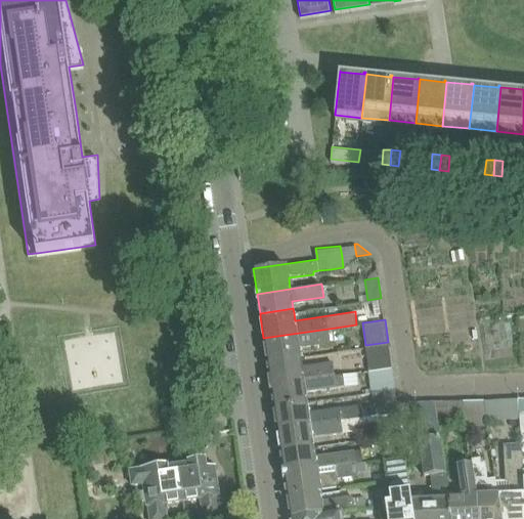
[(329,329),(263,338),(265,349),(265,350),(266,358),(266,359),(301,354),(301,353),(300,346),(331,341),(329,329)]
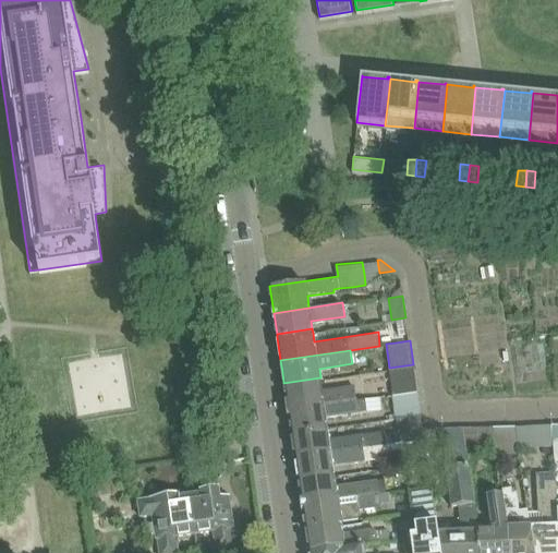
[(413,364),(389,368),(392,393),(393,393),(417,389),(413,364)]
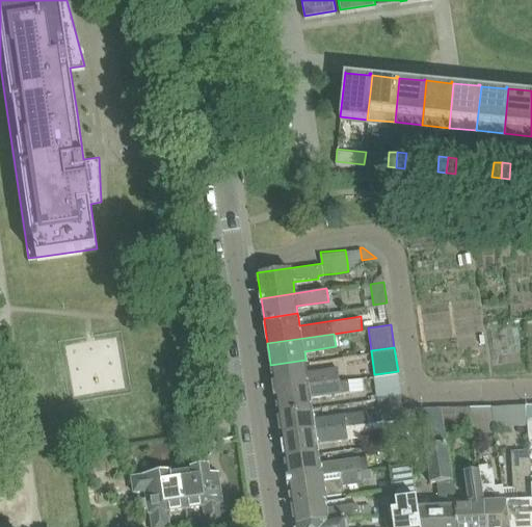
[(306,360),(270,365),(271,367),(274,388),(340,379),(338,365),(307,370),(306,362),(306,360)]
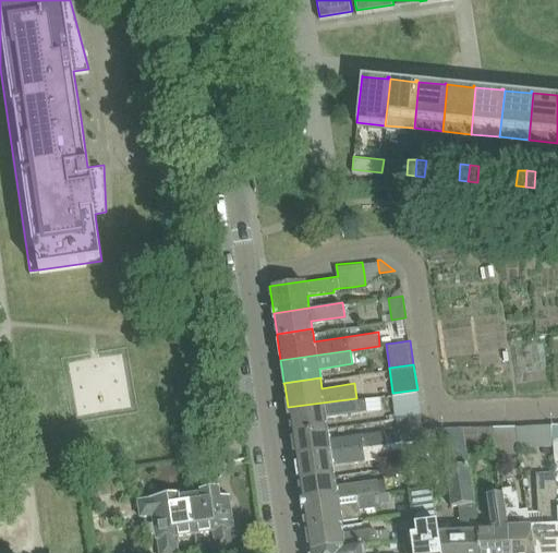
[(417,389),(393,393),(397,416),(421,412),(417,389)]
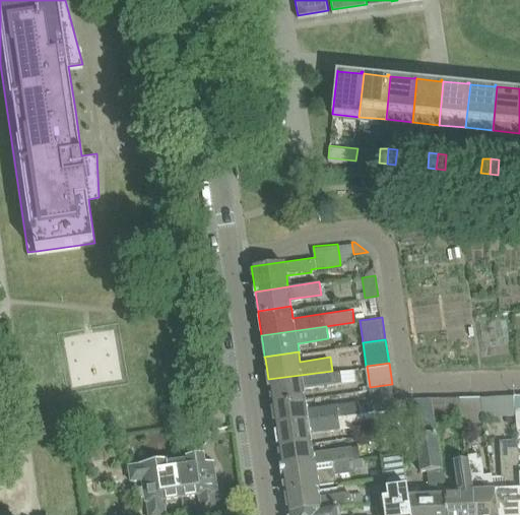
[(332,371),(268,379),(271,402),(305,397),(304,386),(341,381),(340,370),(332,371)]
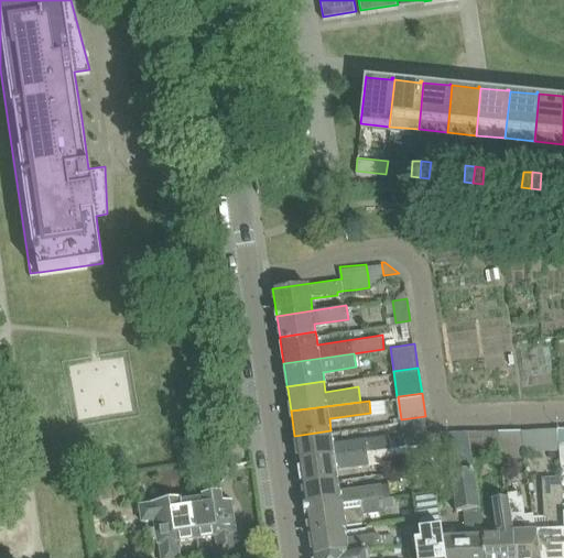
[(297,459),(407,444),(407,445),(429,441),(427,429),(425,416),(401,419),(402,434),(389,436),(388,433),(333,441),(331,430),(294,436),(297,459)]
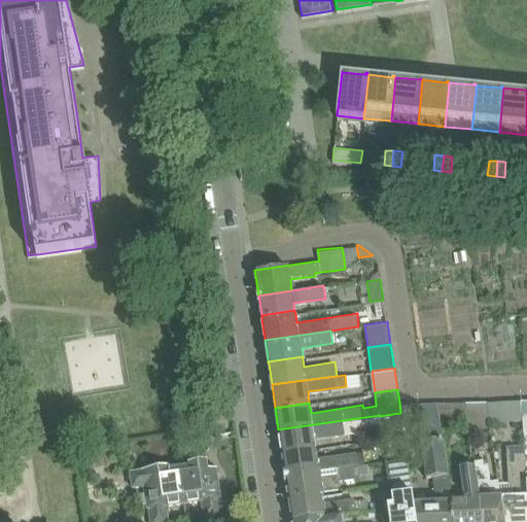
[(522,398),(486,401),(489,420),(521,418),(521,420),(523,420),(522,398)]
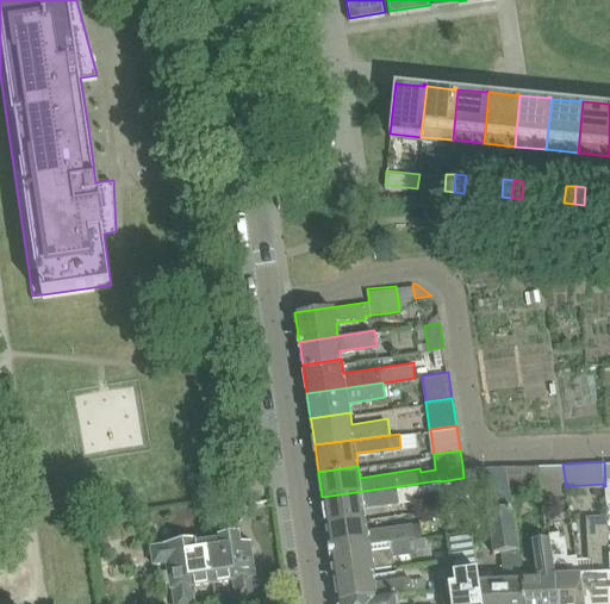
[(539,464),(505,465),(508,481),(523,480),(541,479),(539,464)]
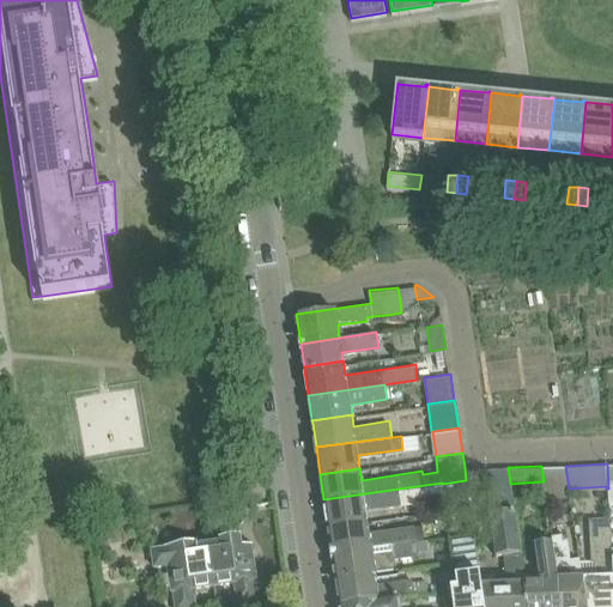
[(570,496),(569,489),(565,466),(541,466),(544,481),(546,499),(570,496)]
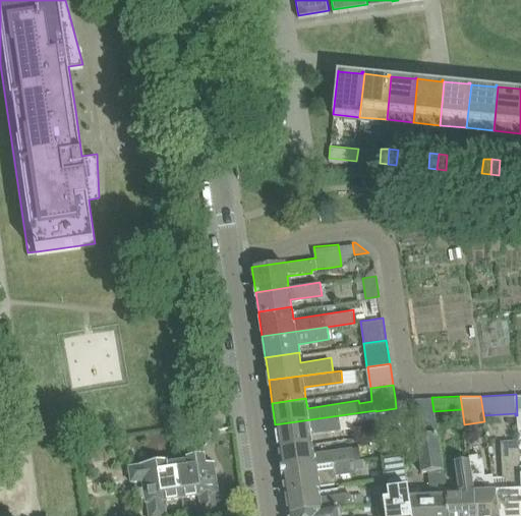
[(431,397),(411,397),(414,420),(425,419),(435,418),(433,411),(431,397)]
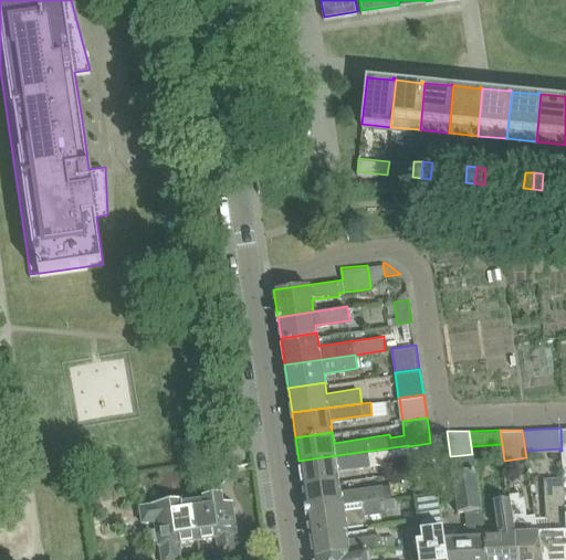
[(408,445),(299,461),(303,485),(339,479),(337,468),(410,457),(408,446),(408,445)]
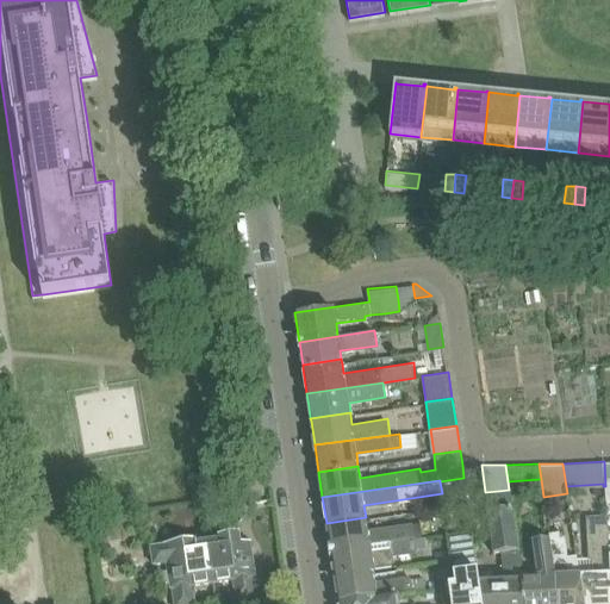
[(526,603),(522,576),(511,505),(489,509),(495,550),(502,549),(506,578),(479,579),(481,603),(526,603)]
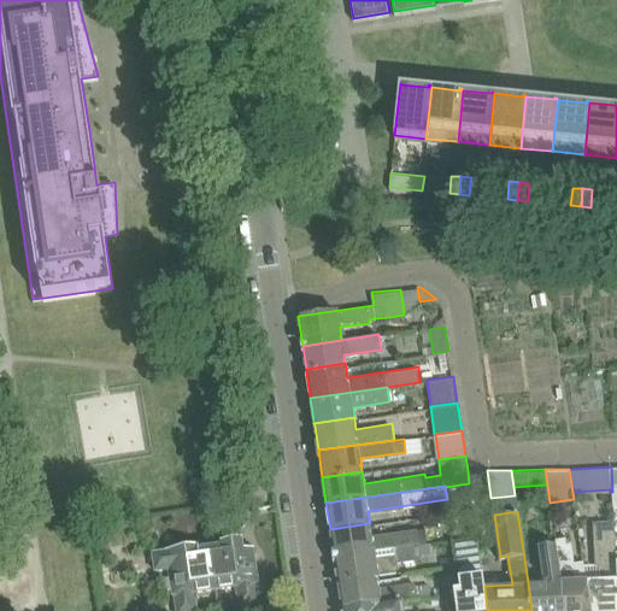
[(119,516),(94,520),(98,546),(123,542),(119,516)]
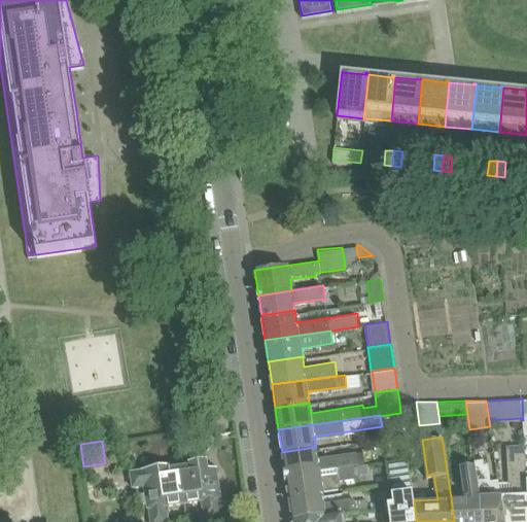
[(513,495),(500,495),(503,521),(526,521),(526,493),(526,470),(525,456),(525,445),(506,446),(507,482),(512,482),(513,495)]
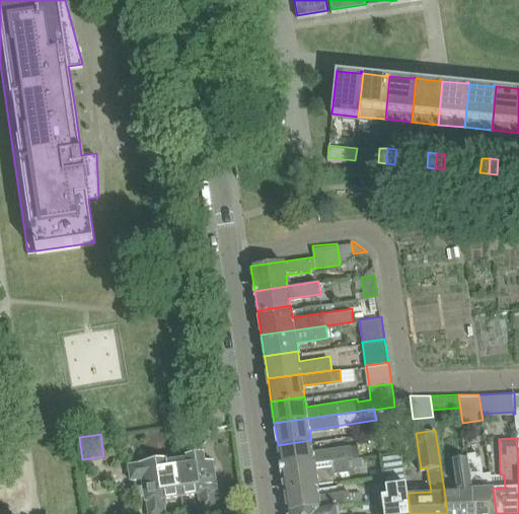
[(312,450),(311,440),(278,445),(281,467),(352,456),(351,445),(312,450)]
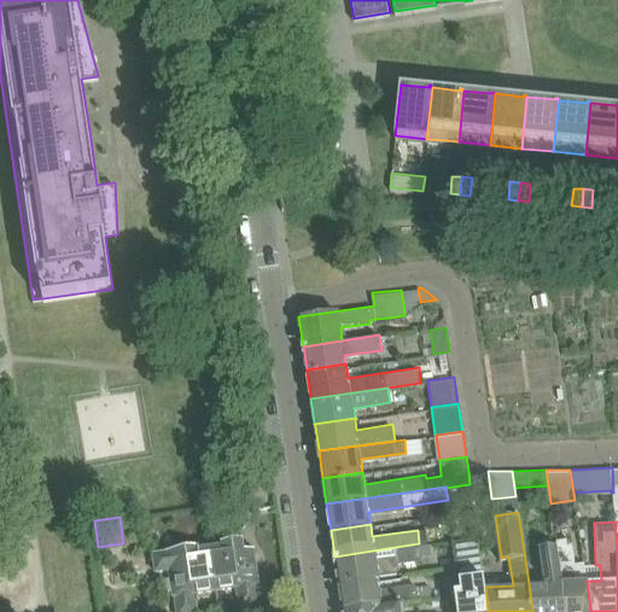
[(488,611),(485,587),(477,534),(455,537),(465,611),(488,611)]
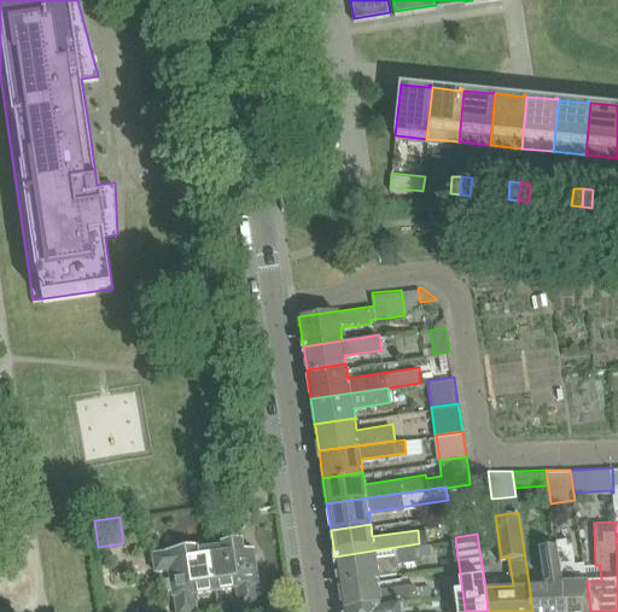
[(566,537),(555,537),(557,540),(557,546),(566,611),(590,611),(587,581),(584,565),(583,560),(575,561),(572,545),(567,545),(566,537)]
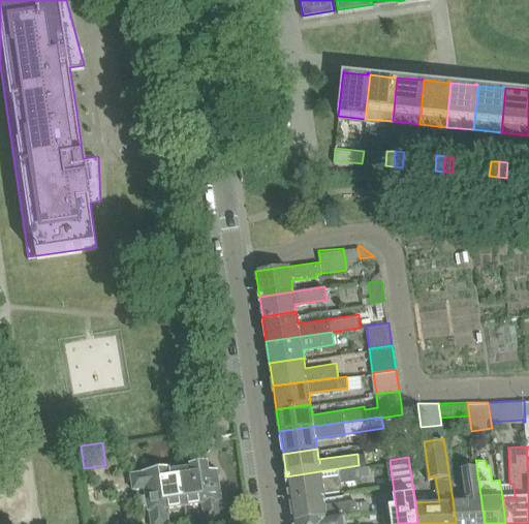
[(191,465),(179,467),(184,502),(203,499),(205,517),(222,515),(219,497),(221,497),(217,469),(209,470),(207,461),(191,463),(191,465)]
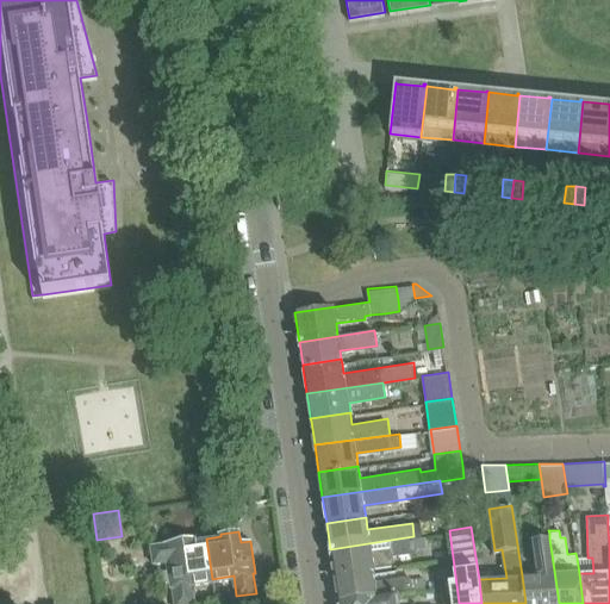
[(539,574),(522,576),(526,603),(559,603),(549,533),(533,534),(539,574)]
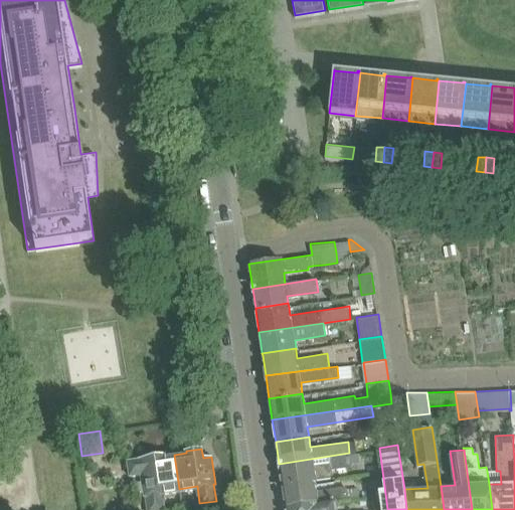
[(350,453),(279,464),(282,485),(315,480),(315,479),(331,476),(332,476),(331,468),(351,465),(351,463),(360,461),(358,452),(355,452),(350,453)]
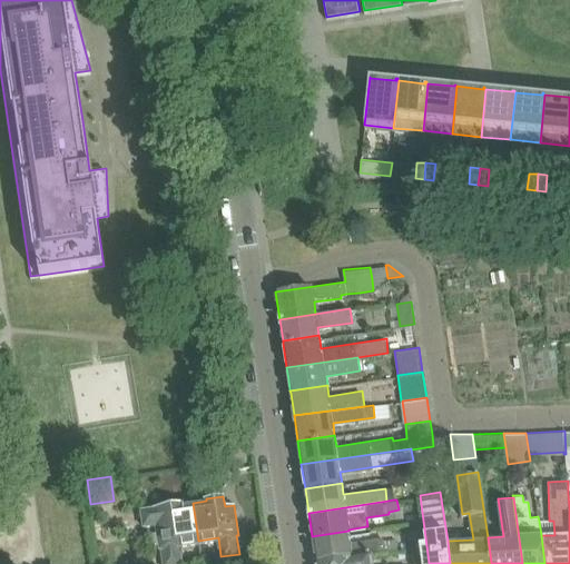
[(141,508),(144,524),(156,522),(159,546),(161,546),(164,563),(170,563),(183,563),(179,544),(198,541),(193,503),(180,505),(180,503),(141,508)]
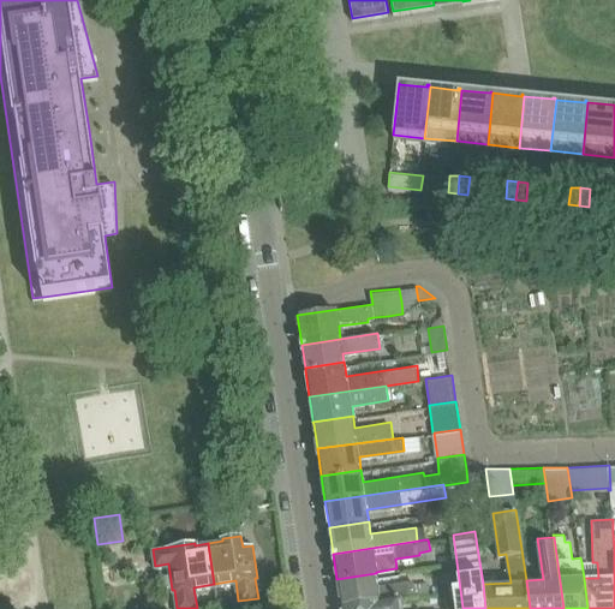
[(376,573),(336,579),(340,605),(400,596),(428,592),(427,580),(415,581),(415,580),(378,585),(377,575),(376,573)]
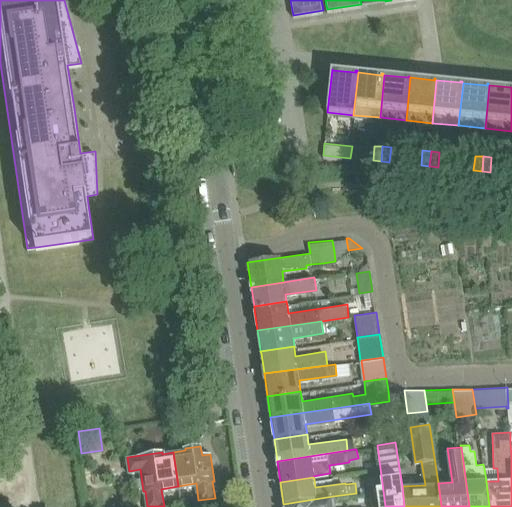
[(334,506),(333,496),(283,504),(283,506),(334,506)]
